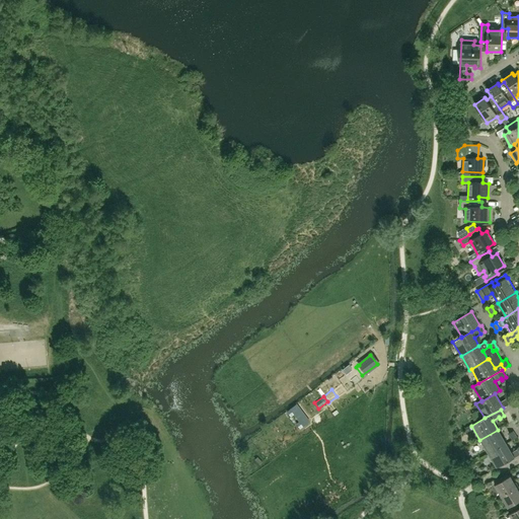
[(479,440),(488,454),(507,444),(498,430),(479,440)]
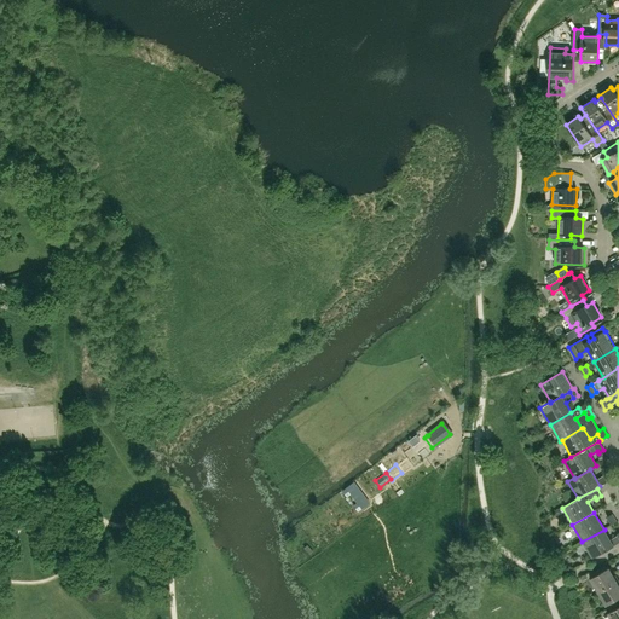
[(582,542),(593,560),(618,543),(618,532),(617,534),(618,536),(611,541),(605,530),(582,542)]
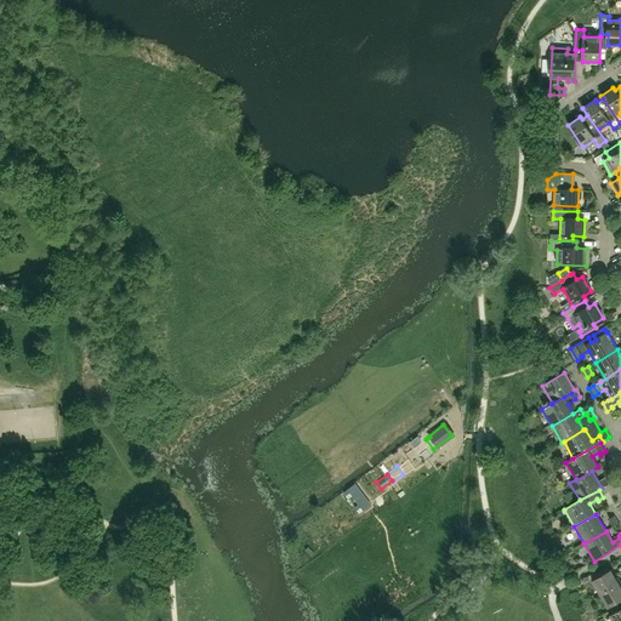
[(592,580),(600,593),(619,584),(611,569),(610,570),(608,567),(594,575),(597,577),(592,580)]
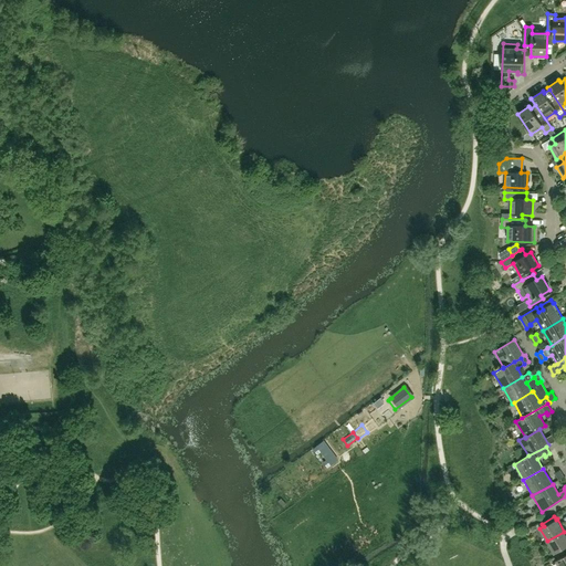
[(554,554),(556,553),(558,555),(565,551),(565,534),(564,532),(547,541),(554,554)]
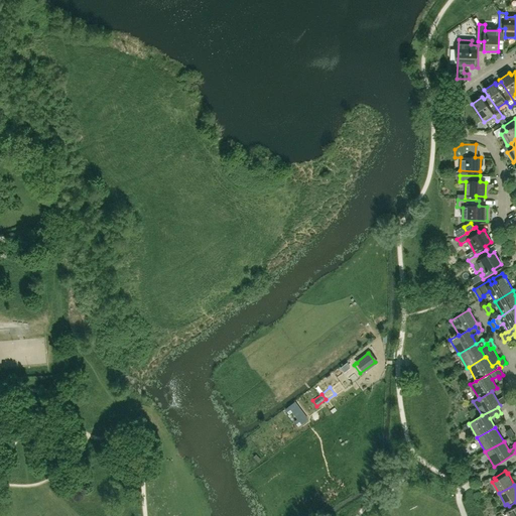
[(510,509),(507,511),(509,515),(515,515),(515,502),(509,506),(510,509)]
